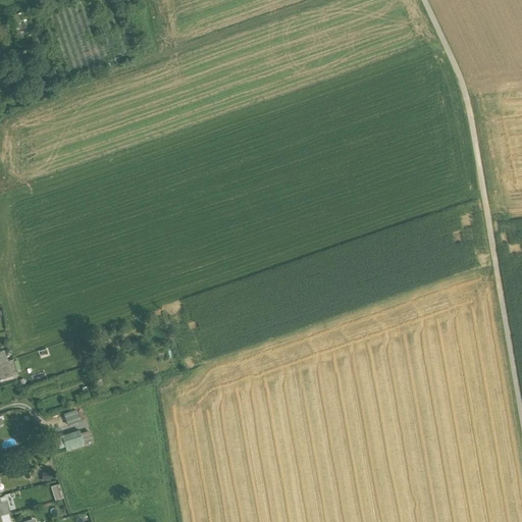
[(7,362),(8,365),(0,367),(0,380),(16,375),(13,362),(12,360),(7,362)]
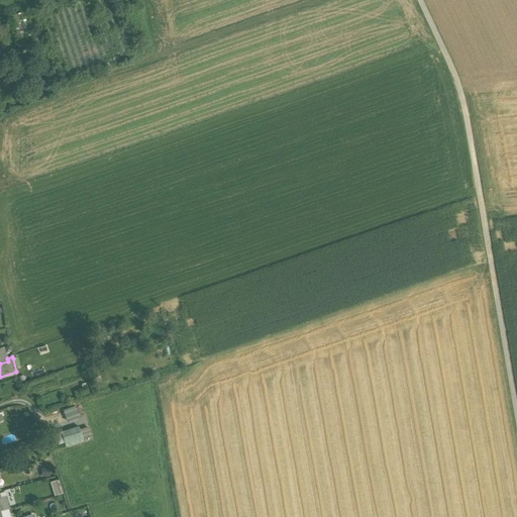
[(67,420),(80,416),(76,406),(64,411),(67,420)]
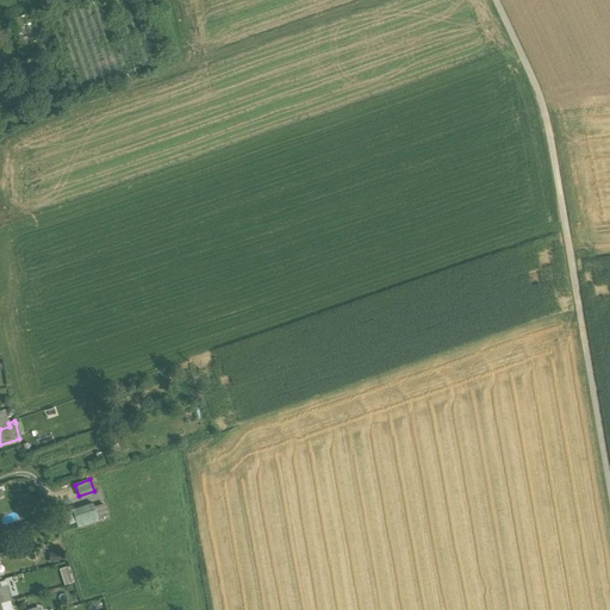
[(105,504),(94,508),(98,520),(109,517),(105,504)]
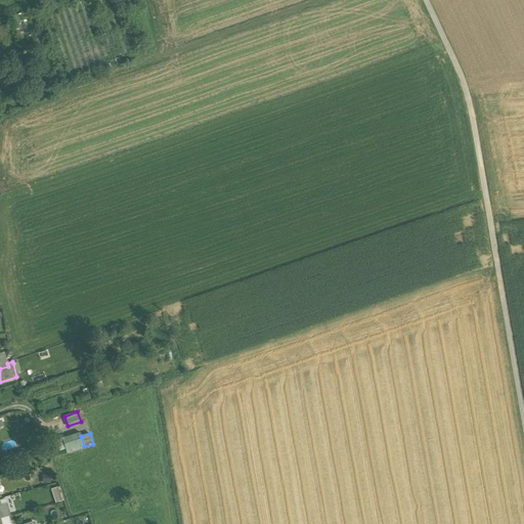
[(62,439),(67,453),(85,448),(84,446),(81,436),(80,434),(62,439)]
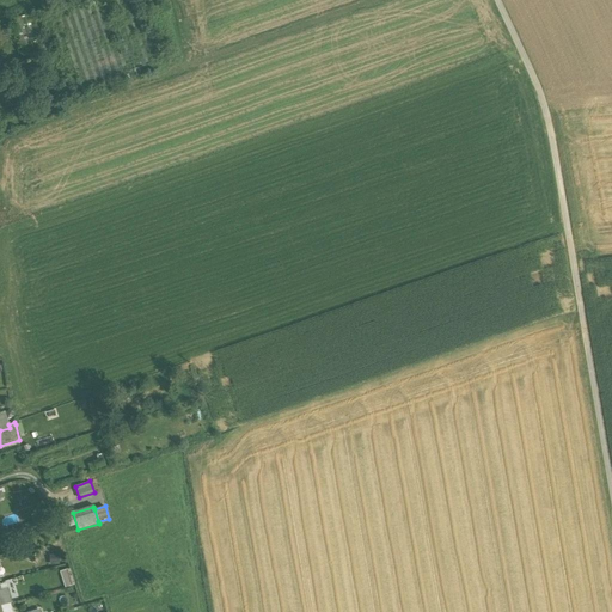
[(60,570),(65,587),(75,583),(71,567),(60,570)]
